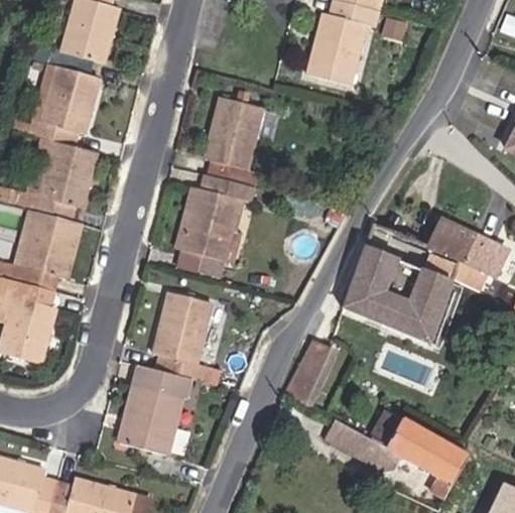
[(74,0),(61,49),(101,61),(116,7),(108,5),(90,0),(74,0)]
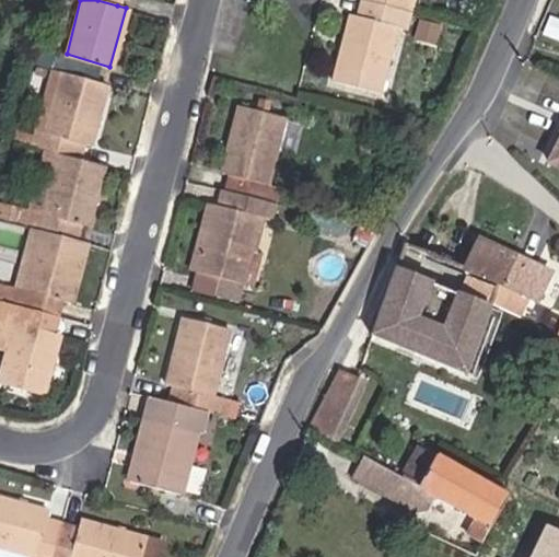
[(404,25),(407,11),(368,0),(359,0),(356,14),(350,12),(333,79),(377,91),(394,23),(404,25)]
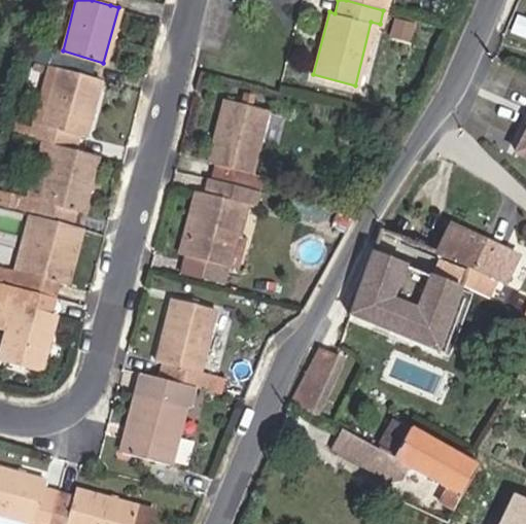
[(346,0),(383,10),(385,0),(346,0)]
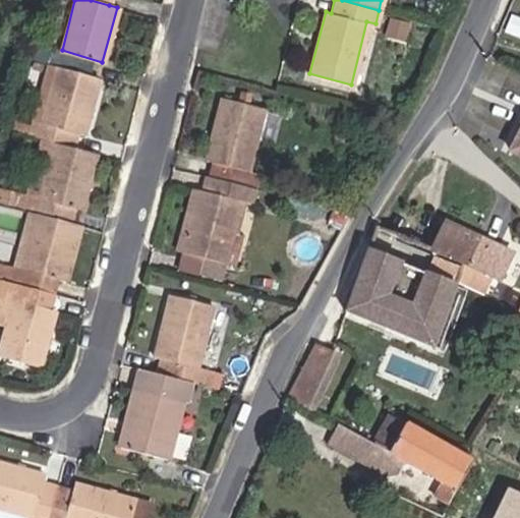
[(384,35),(404,40),(409,22),(389,17),(384,35)]
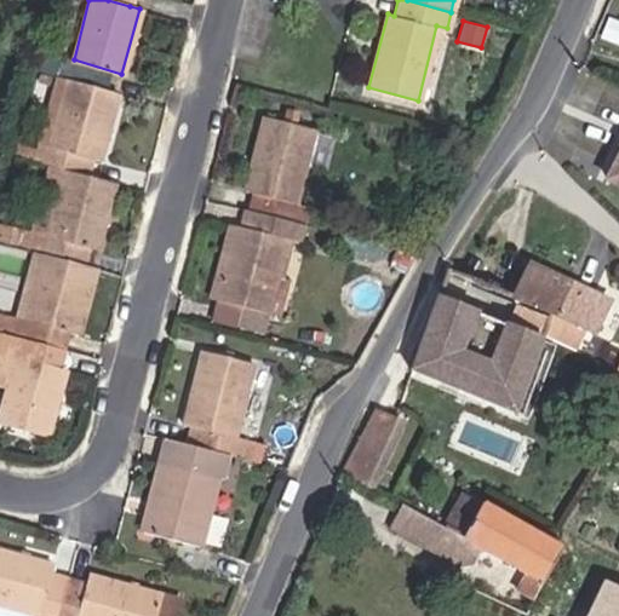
[(90,156),(98,159),(116,92),(66,79),(49,145),(35,142),(34,147),(30,159),(56,166),(86,173),(90,156)]
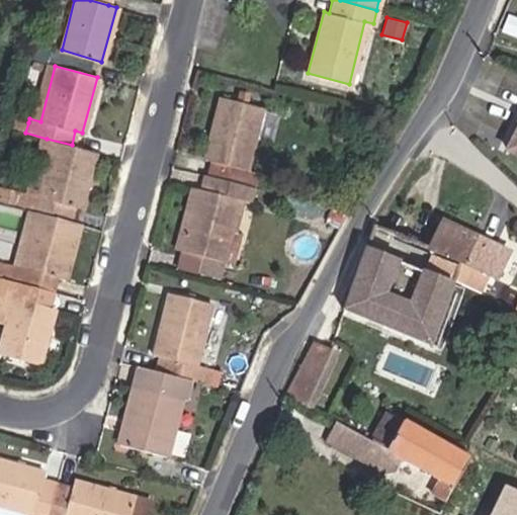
[(246,168),(261,106),(220,96),(203,158),(211,160),(207,176),(249,186),(253,170),(246,168)]
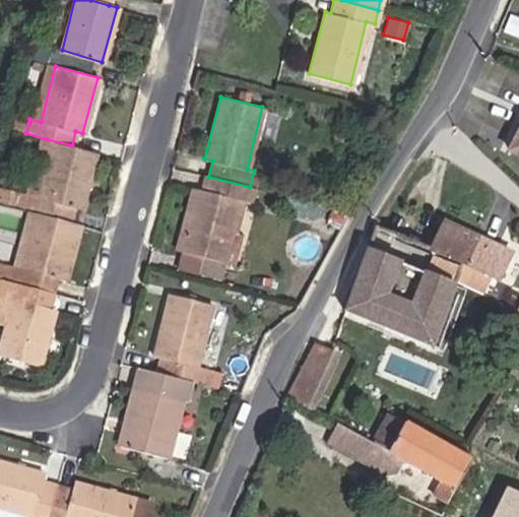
[(28,123),(13,119),(10,129),(25,133),(28,123)]
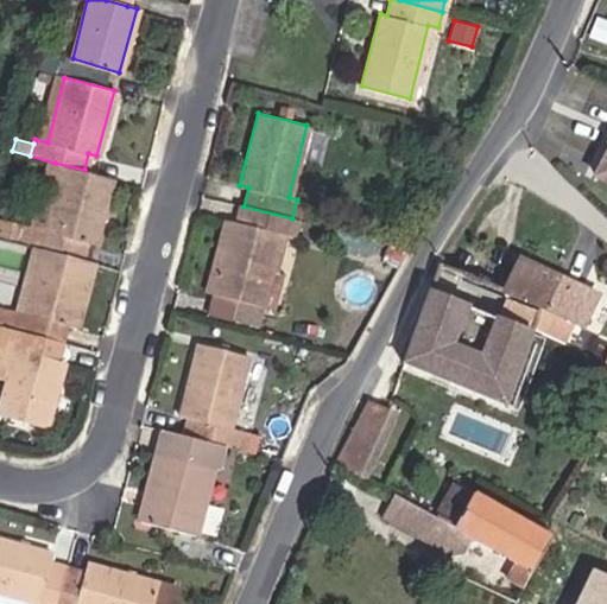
[(86,241),(94,243),(112,178),(84,170),(55,163),(37,228),(20,224),(16,241),(24,243),(33,246),(82,259),(86,241)]
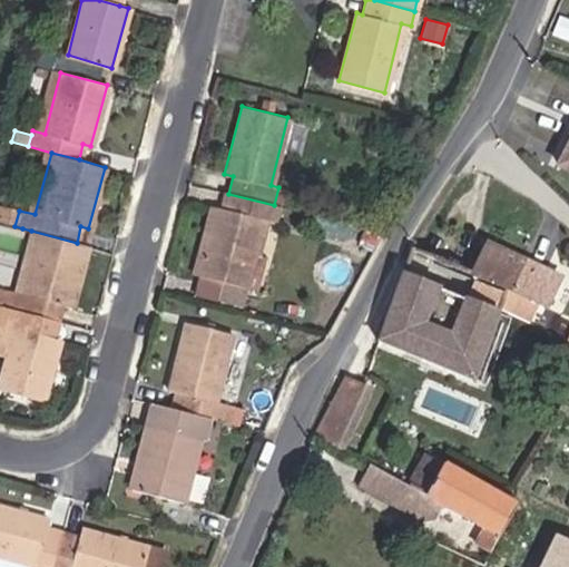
[(568,159),(561,156),(557,164),(568,170),(568,159)]
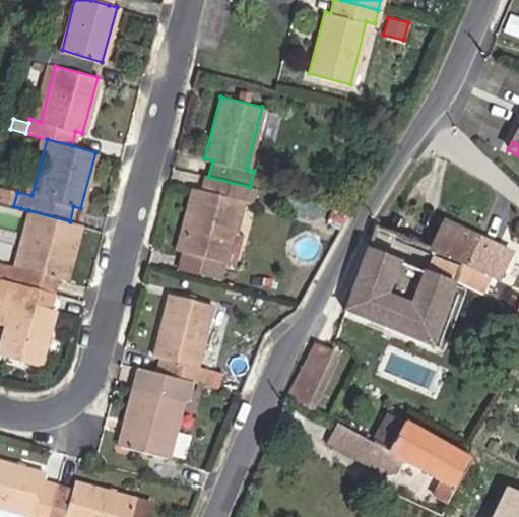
[(250,201),(253,188),(250,187),(208,177),(204,175),(200,189),(184,251),(225,261),(233,232),(242,199),(250,201)]
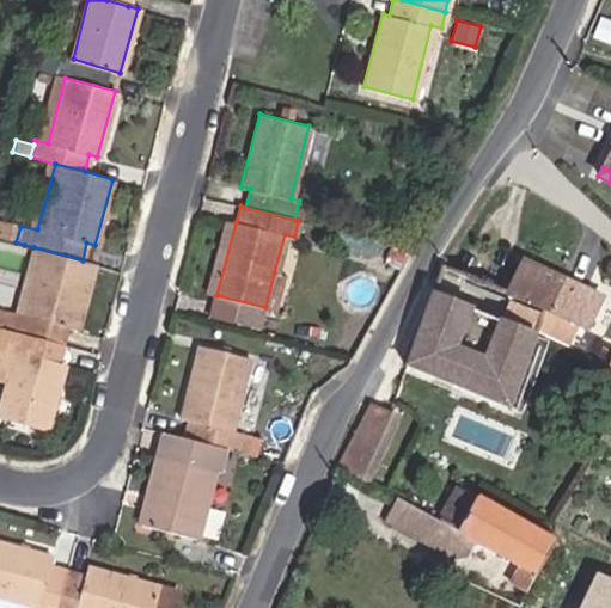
[(0,238),(16,243),(20,226),(0,220),(0,238)]
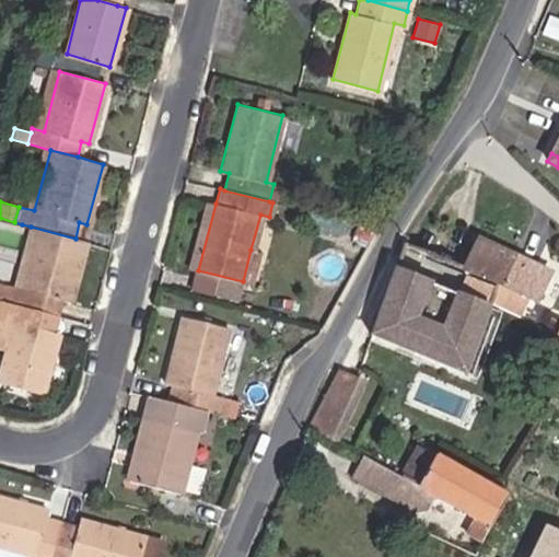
[(206,201),(187,267),(198,270),(216,204),(206,201)]
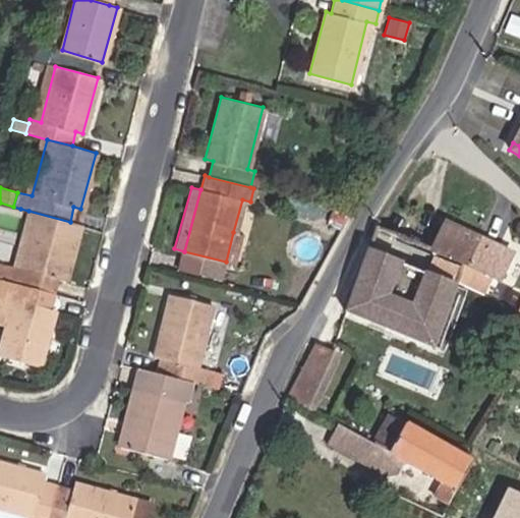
[(29,211),(20,209),(6,265),(13,267),(29,211)]
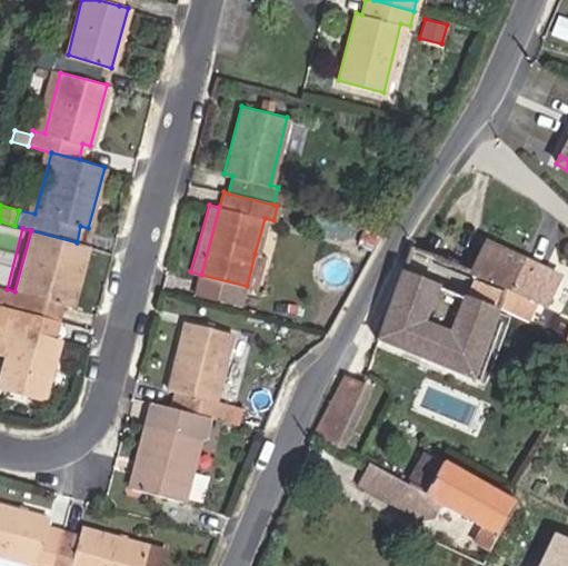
[(59,303),(69,305),(86,245),(77,242),(31,230),(15,291),(7,289),(2,288),(0,295),(0,304),(55,319),(59,303)]
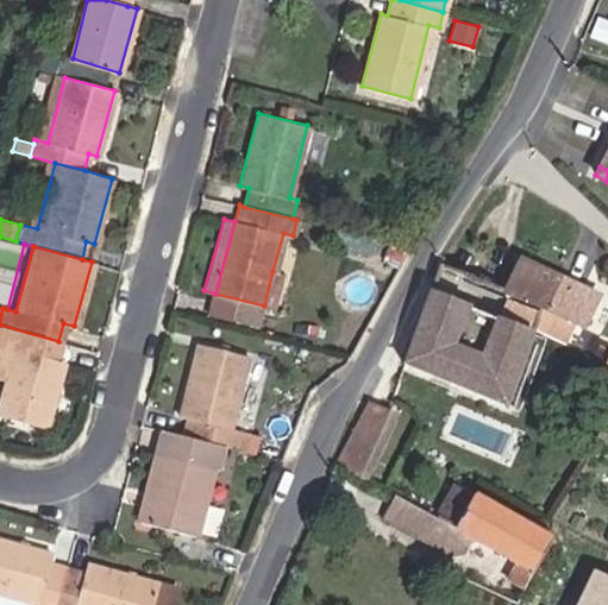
[(585,326),(602,291),(522,252),(506,287),(540,303),(546,307),(570,319),(585,326)]
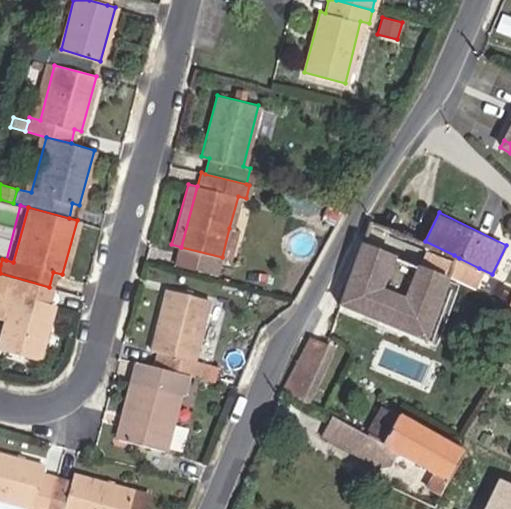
[(230,259),(237,230),(229,228),(222,257),(230,259)]
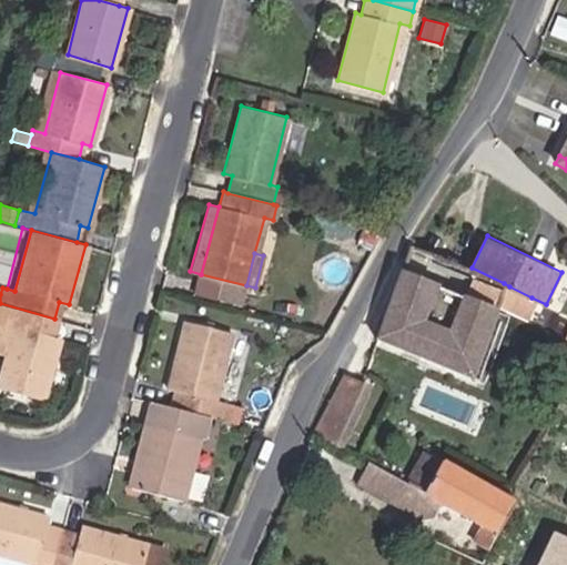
[(472,374),(495,308),(400,271),(375,338),(472,374)]
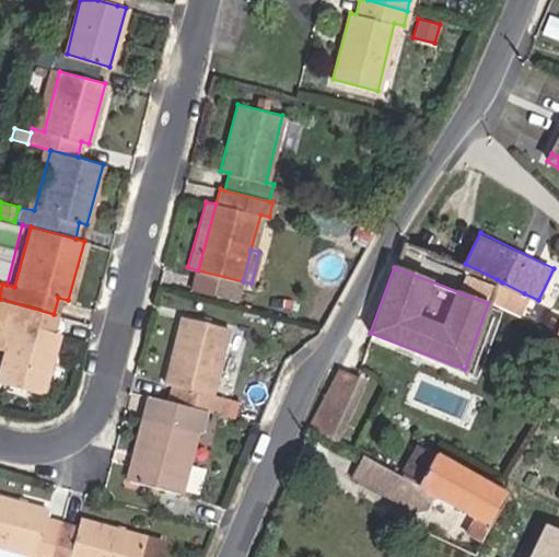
[(237,305),(243,281),(198,270),(191,293),(237,305)]
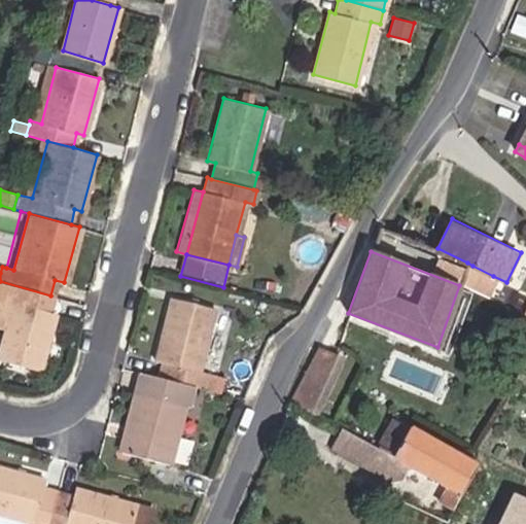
[(493,276),(472,266),(467,263),(460,278),(487,290),(493,276)]
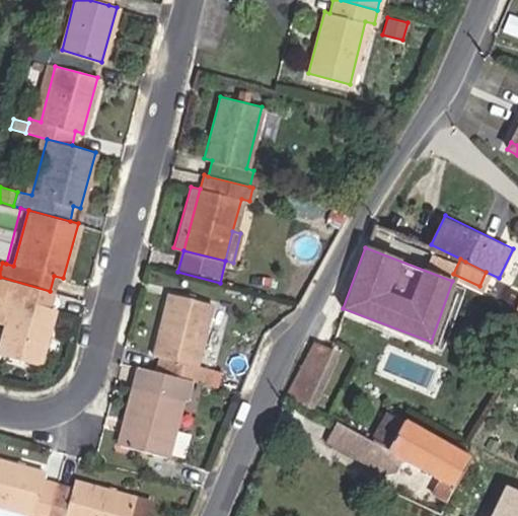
[(53,307),(45,305),(50,291),(0,277),(0,292),(11,296),(0,338),(0,353),(38,364),(53,307)]
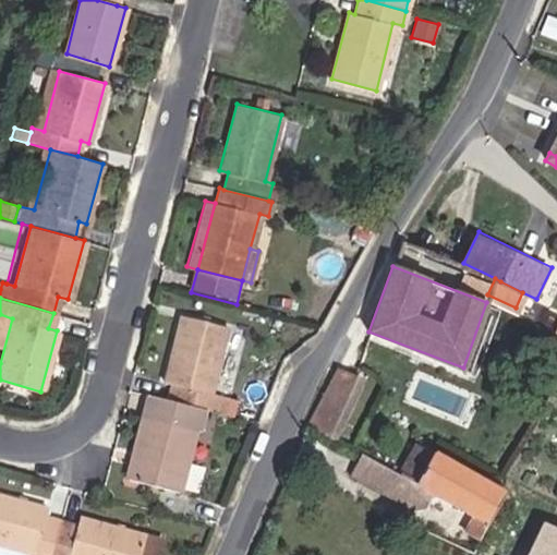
[(165,382),(170,383),(166,398),(210,410),(231,415),(235,400),(209,394),(226,326),(181,315),(165,382)]
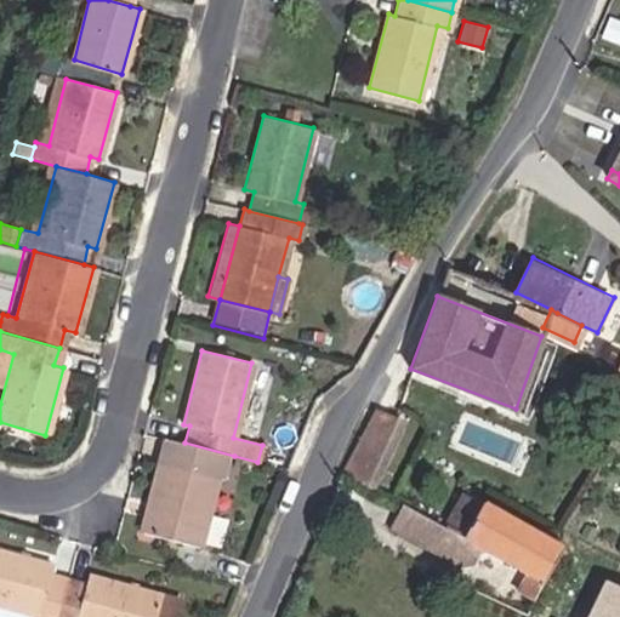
[(249,396),(266,400),(274,364),(256,360),(249,396)]
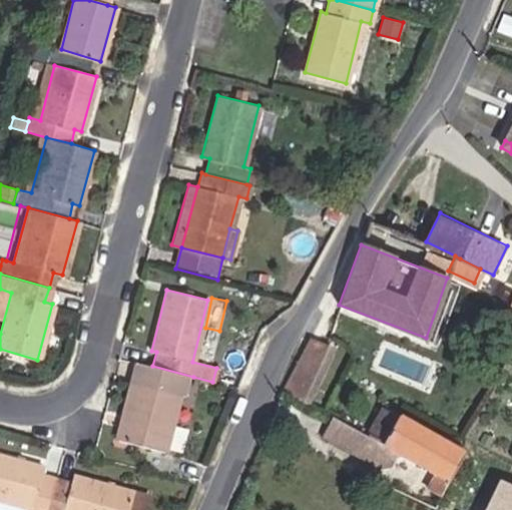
[(328,346),(309,337),(282,389),(303,400),(328,346)]
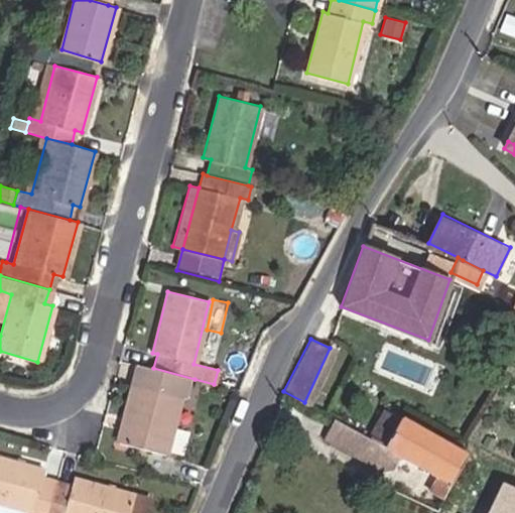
[(309,405),(338,352),(330,348),(304,402),(309,405)]
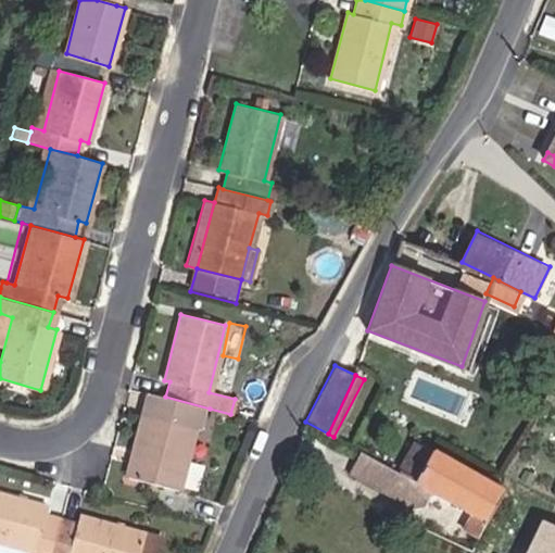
[(210,409),(165,397),(147,392),(141,413),(126,475),(178,488),(193,427),(204,430),(210,409)]
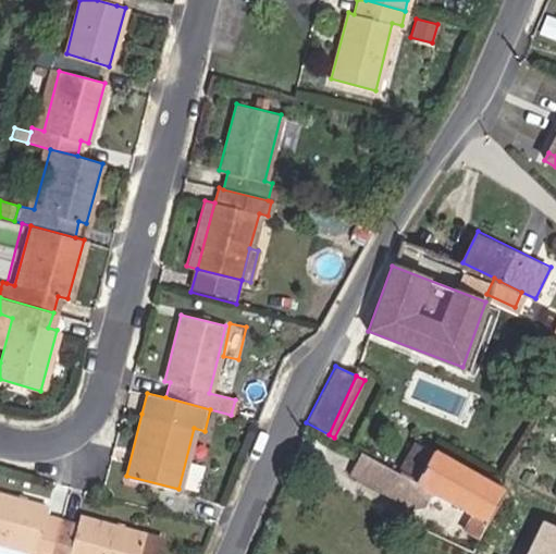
[(432,450),(412,440),(395,470),(415,481),(432,450)]
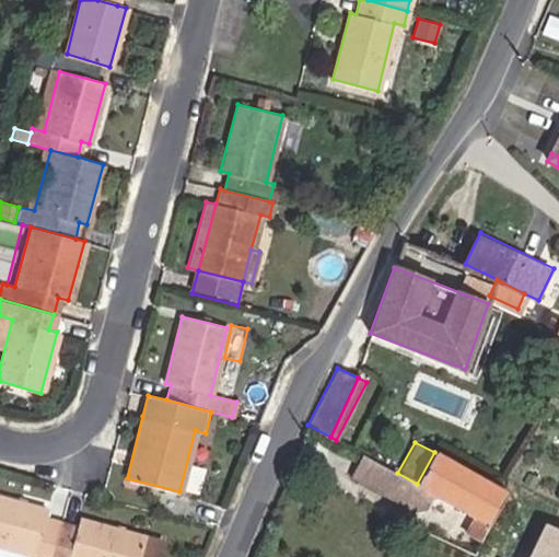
[(473,515),(465,531),(480,540),(489,524),(503,499),(507,494),(434,452),(417,484),(430,491),(473,515)]
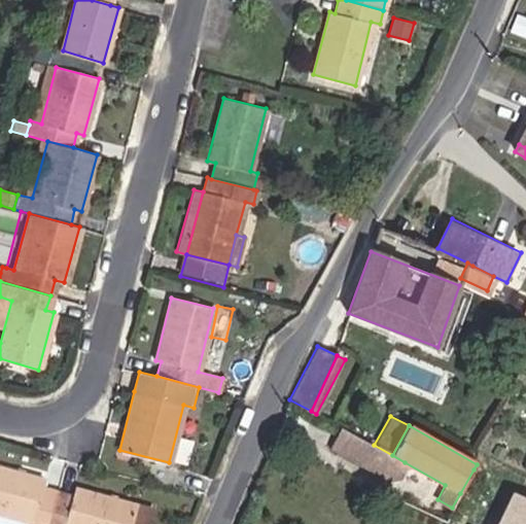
[(387,479),(398,476),(405,462),(392,455),(374,445),(339,426),(328,447),(387,479)]
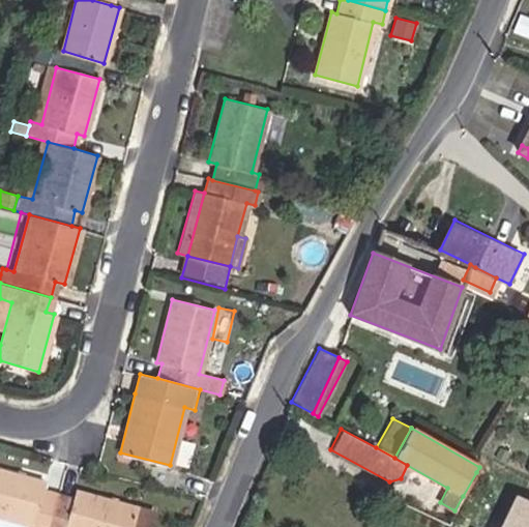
[(0,515),(31,524),(29,526),(47,526),(57,493),(41,489),(43,481),(0,469),(0,515)]
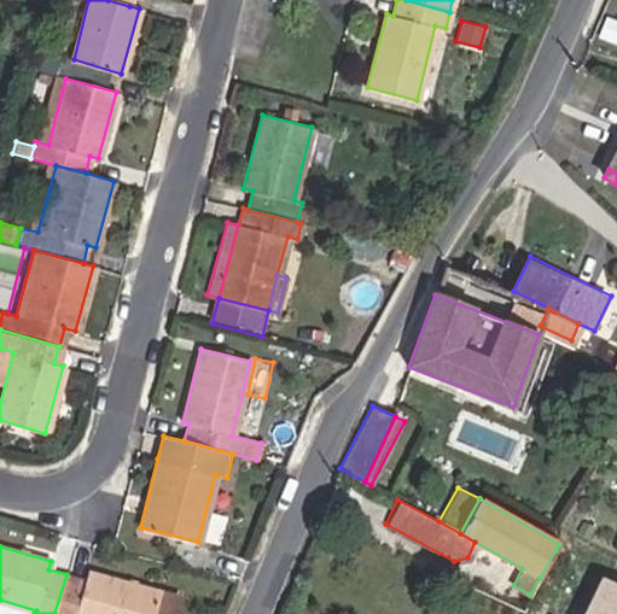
[(85,580),(67,574),(54,613),(153,613),(161,591),(87,572),(85,580)]
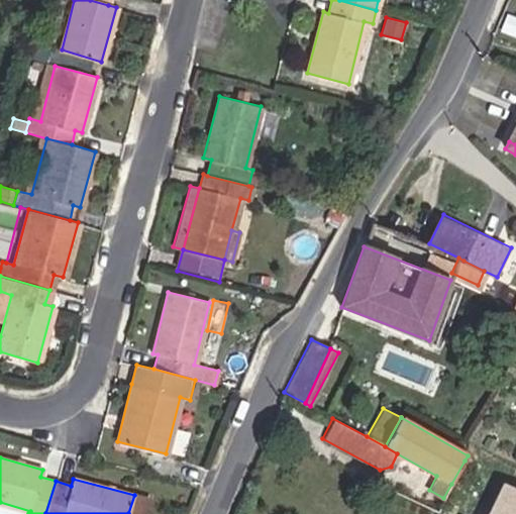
[(515,513),(515,489),(504,484),(489,513),(515,513)]
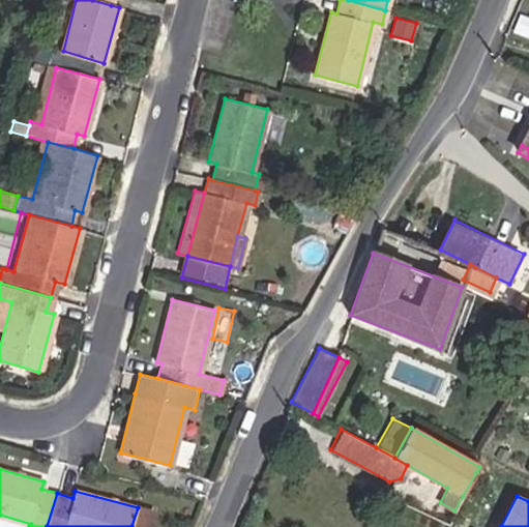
[(0,526),(29,526),(31,524),(0,515),(0,526)]
